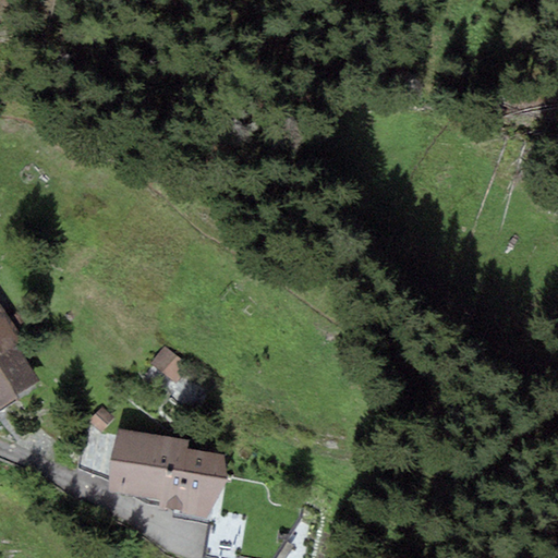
[(0,356),(17,346),(13,339),(20,335),(0,304),(0,356)]
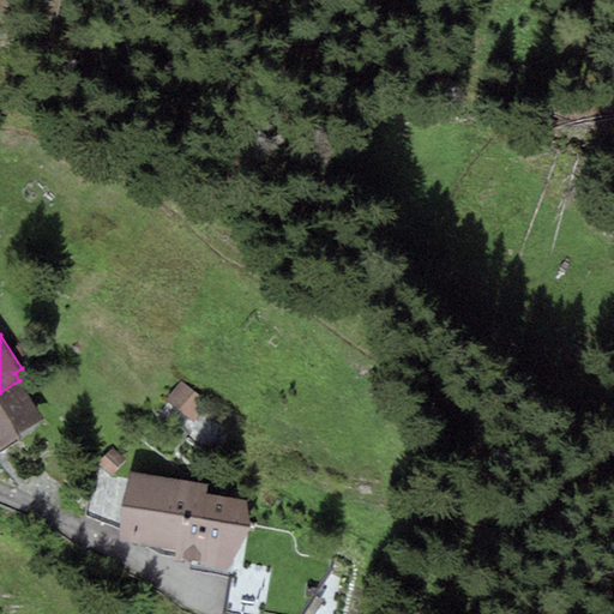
[(0,452),(22,439),(19,434),(43,417),(19,380),(0,392),(0,452)]
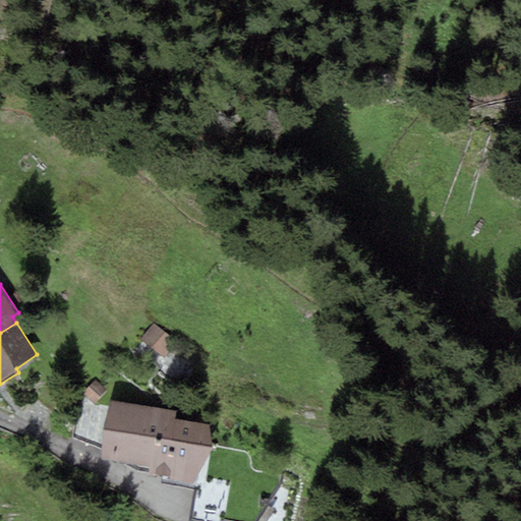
[(155,324),(141,339),(165,358),(178,343),(155,324)]
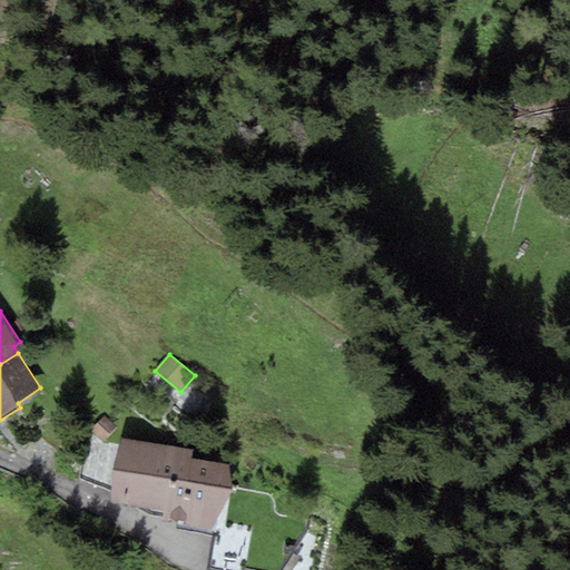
[(91,430),(105,441),(117,428),(102,415),(91,430)]
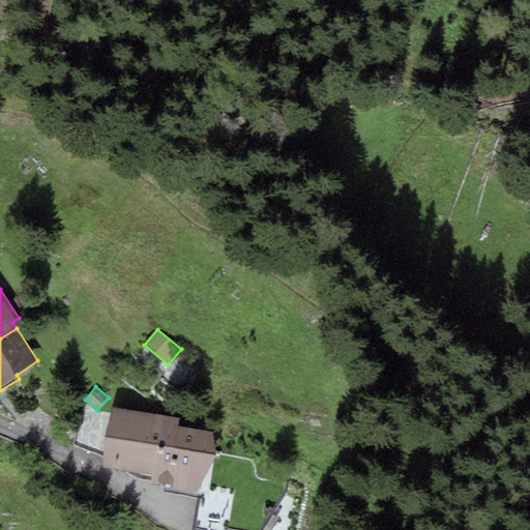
[(150,482),(158,484),(168,417),(112,407),(102,467),(151,476),(150,482)]
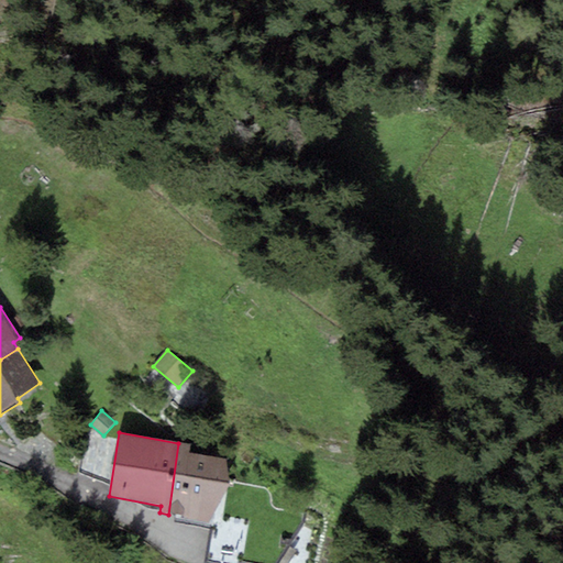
[(191,445),(178,443),(168,515),(207,521),(230,485),(227,459),(188,452),(191,445)]
